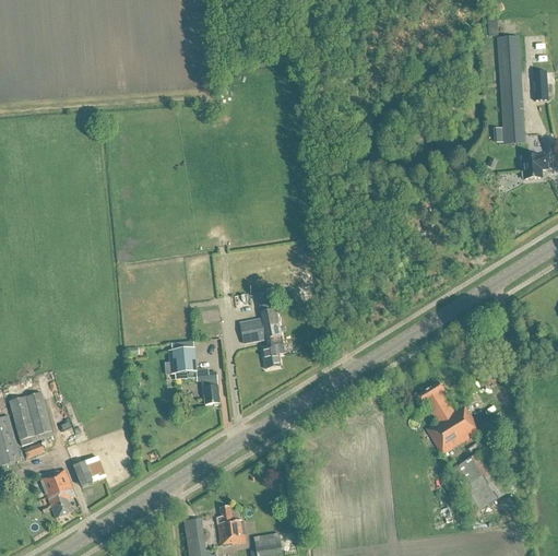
[(518,35),(497,37),(503,142),(524,141),(518,35)]
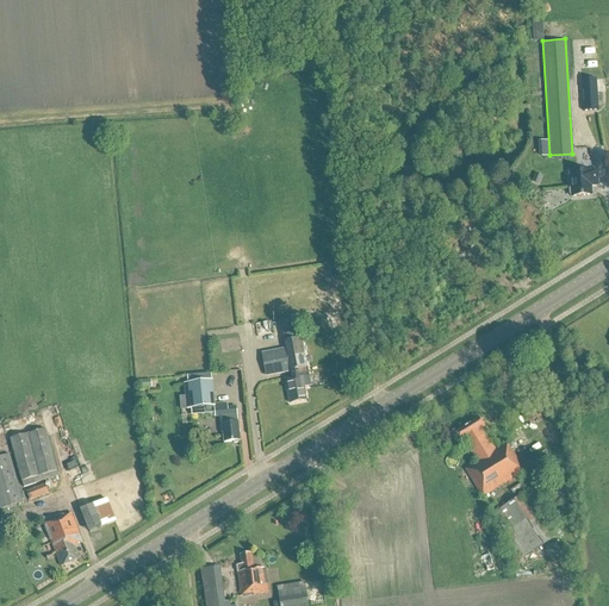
[(595,76),(580,77),(583,108),(597,107),(595,76)]
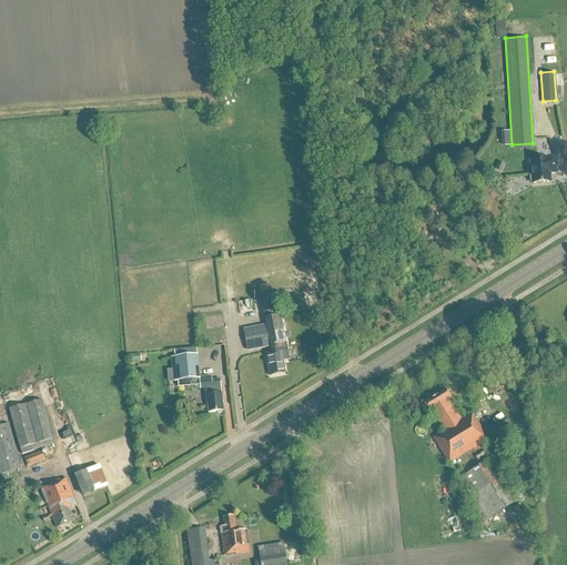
[(556,167),(555,157),(529,159),(532,181),(550,180),(549,167),(556,167)]
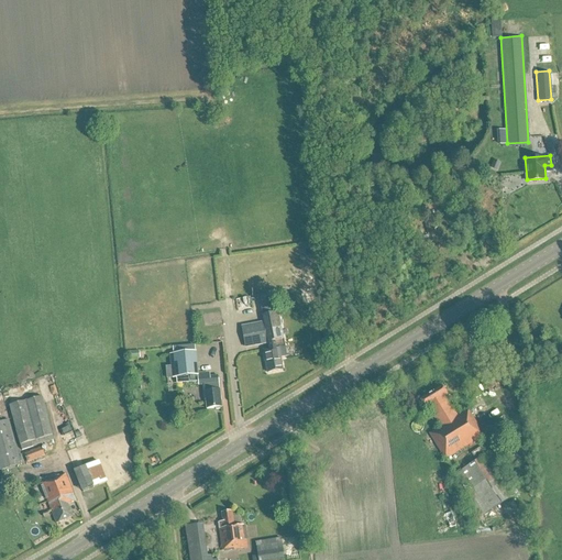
[(263,321),(241,326),(244,343),(266,339),(267,347),(262,348),(266,371),(282,368),(279,355),(284,354),(282,344),(279,344),(278,338),(282,338),(276,310),(274,296),(259,298),(262,314),(261,314),(263,321)]
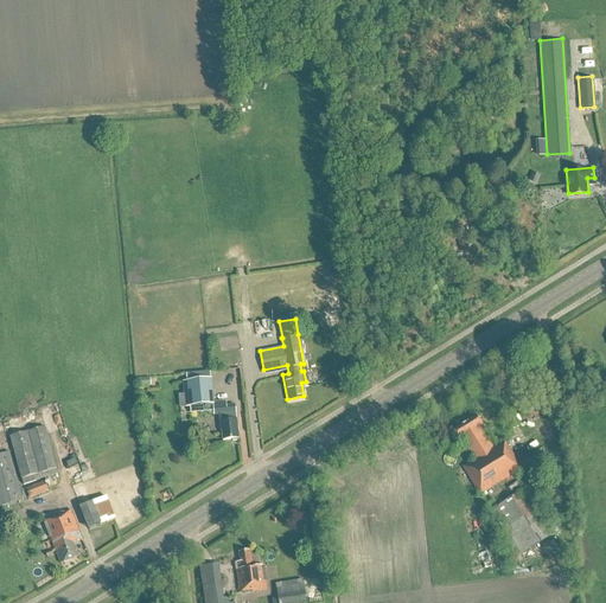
[(209,370),(186,372),(187,379),(190,410),(214,409),(210,378),(210,370),(209,370)]
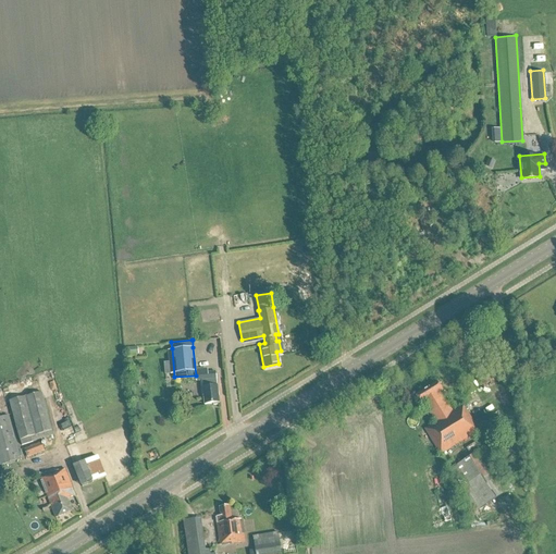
[(219,401),(217,377),(215,370),(199,371),(200,379),(201,385),(200,385),(201,393),(202,393),(204,402),(219,401)]
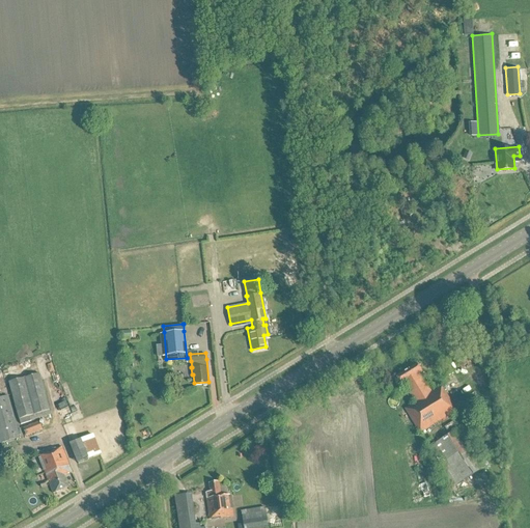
[(447,374),(453,371),(448,361),(442,363),(447,374)]
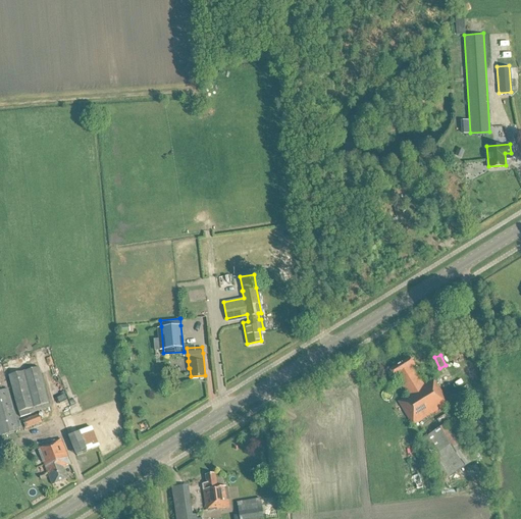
[(397,400),(412,424),(446,403),(441,396),(444,395),(433,378),(423,383),(412,365),(414,364),(409,356),(388,368),(394,376),(396,375),(407,394),(397,400)]
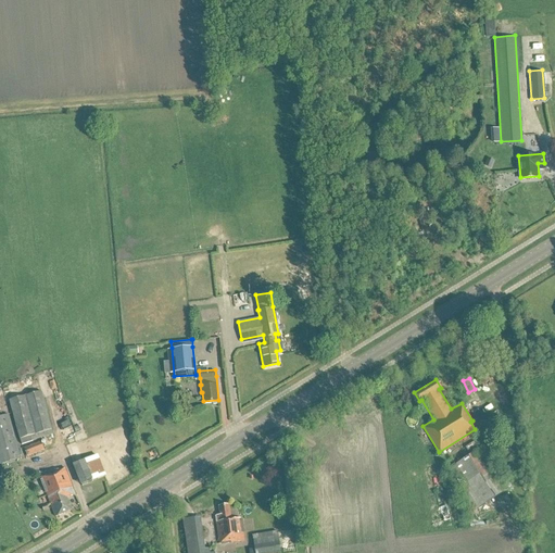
[(41,389),(8,398),(19,437),(21,442),(52,434),(51,428),(51,427),(41,389)]
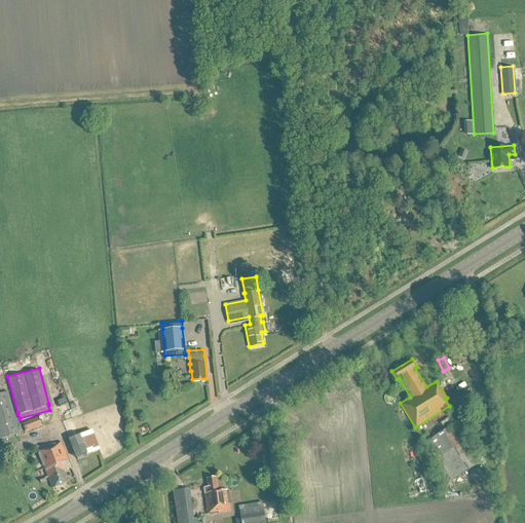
[(0,437),(20,432),(7,389),(0,391),(0,437)]
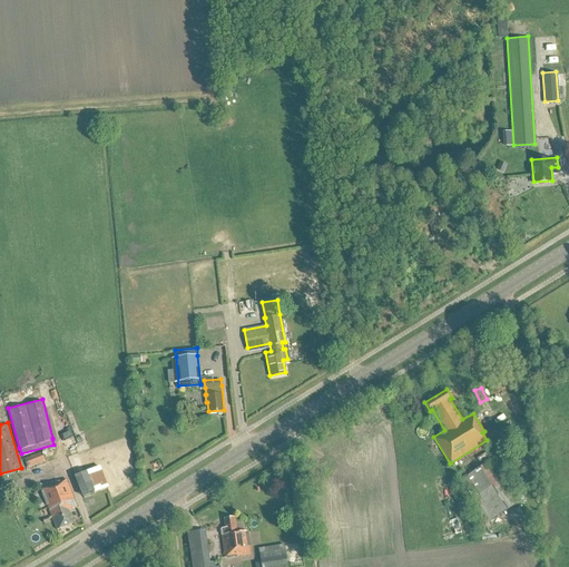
[(41,451),(26,457),(23,458),(27,466),(45,459),(41,451)]
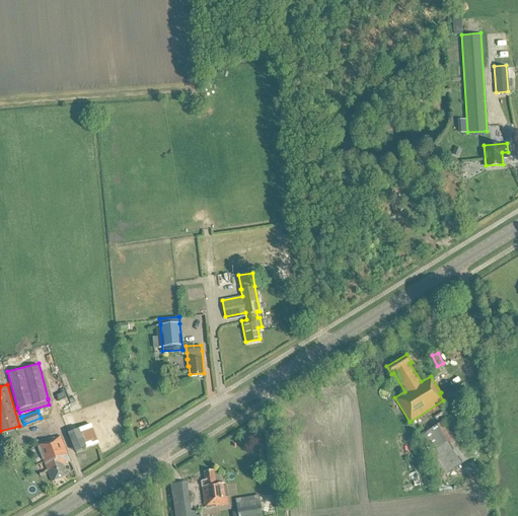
[(451,415),(436,424),(417,436),(439,476),(474,453),(451,415)]
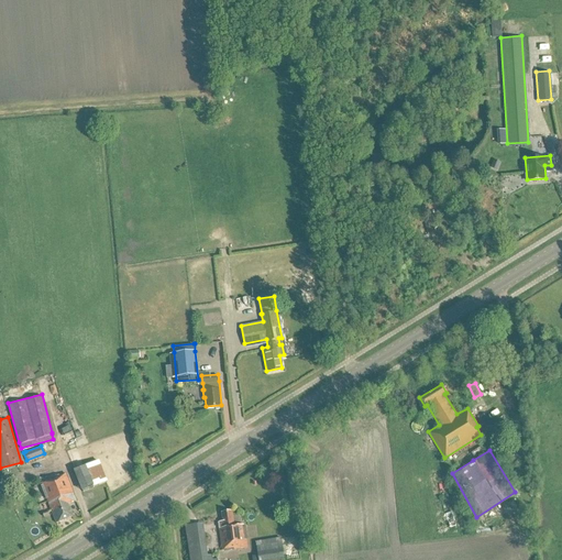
[(98,458),(74,469),(73,469),(81,491),(107,480),(98,458)]
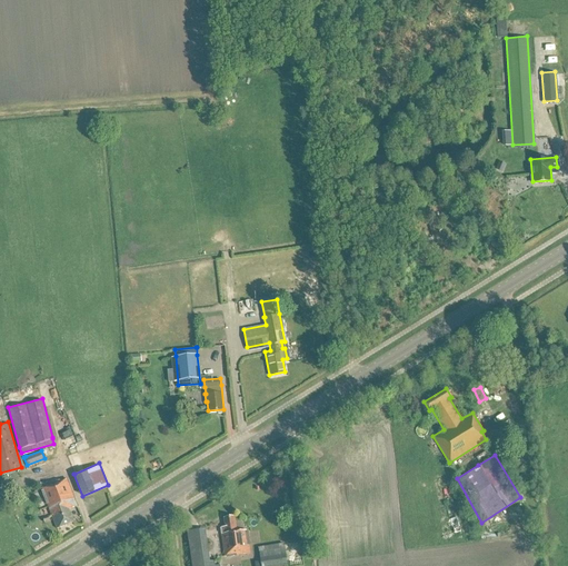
[(68,507),(76,504),(66,477),(41,486),(56,527),(72,520),(68,507)]
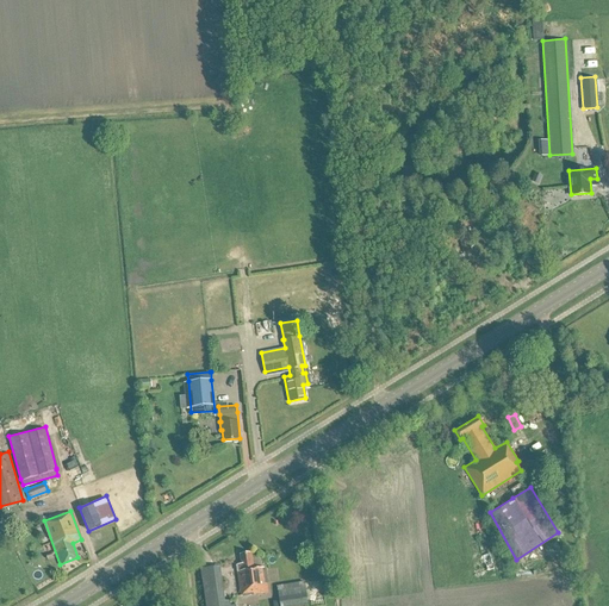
[(237,569),(240,594),(266,591),(263,566),(253,568),(250,551),(240,553),(241,562),(236,563),(237,569)]
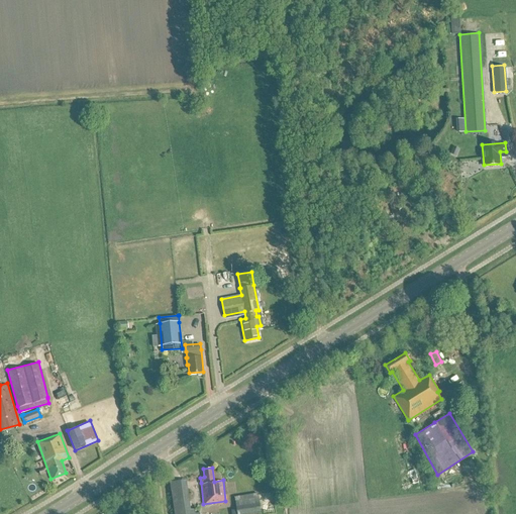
[(194,513),(194,508),(190,508),(186,479),(171,481),(174,513),(194,513)]
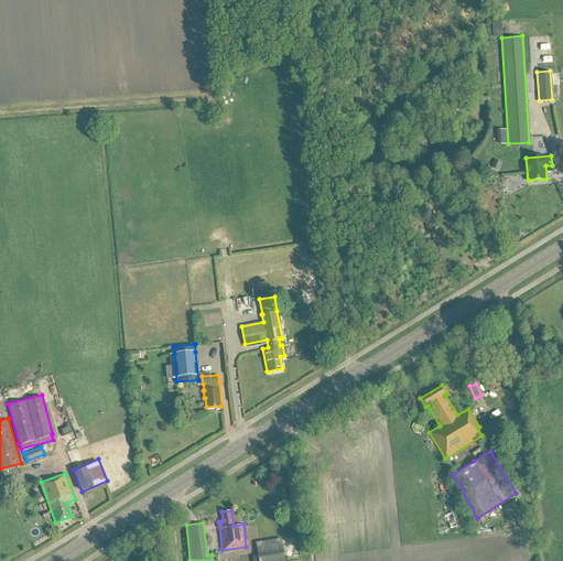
[(279,537),(257,540),(257,546),(257,549),(258,560),(271,560),(284,559),(283,552),(282,543),(282,541),(281,537),(279,537)]
